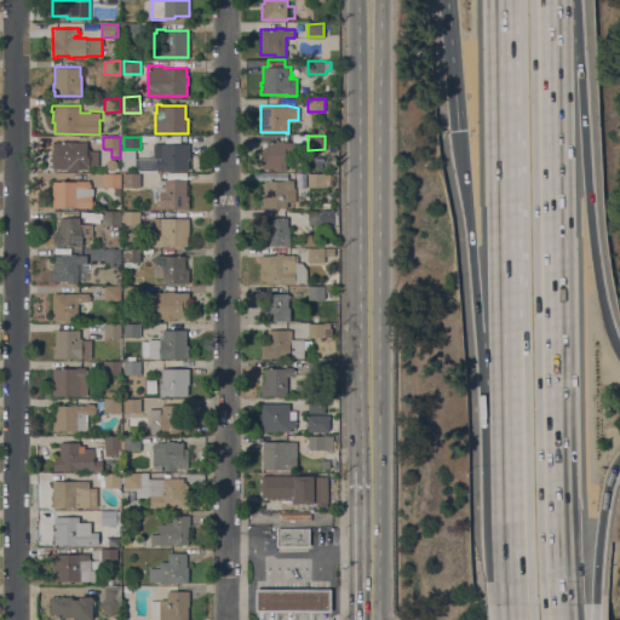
[(52,142),(64,142),(64,141),(75,141),(75,143),(87,143),(87,150),(78,150),(78,153),(79,153),(79,159),(79,170),(67,170),(67,168),(52,168),(52,142)]
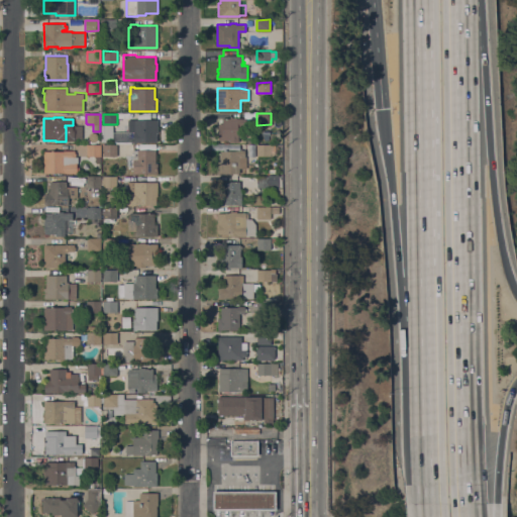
[(218,119),(222,119),(222,118),(230,118),(230,117),(236,117),(236,118),(246,118),(246,119),(248,119),(248,123),(246,123),(246,134),(244,134),(244,136),(238,136),(238,141),(229,141),(229,140),(218,140),(218,119)]
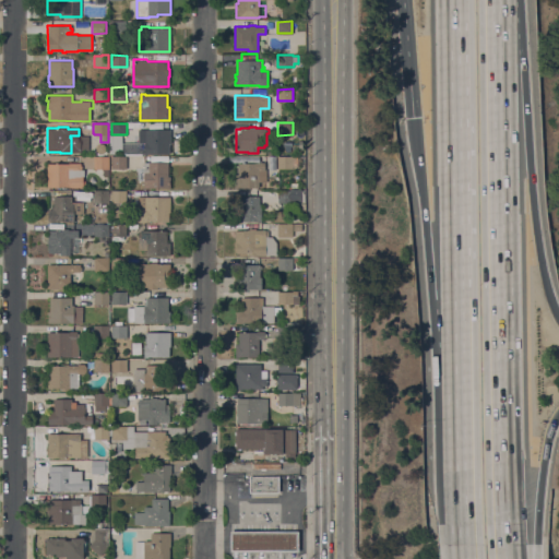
[(170,128),(170,143),(168,143),(169,153),(144,154),(144,143),(139,143),(138,129),(170,128)]
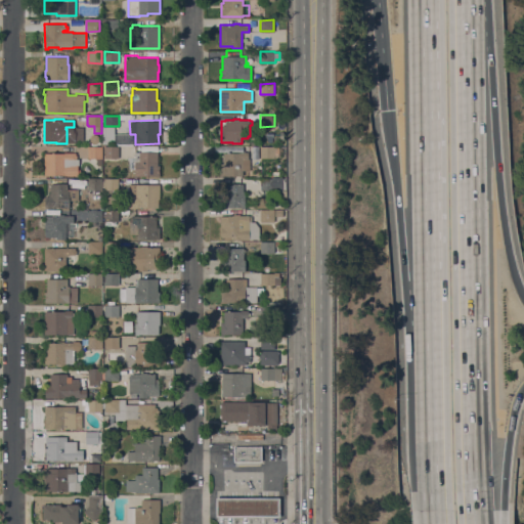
[(104,126),(115,126),(115,144),(103,144),(103,126),(104,126)]
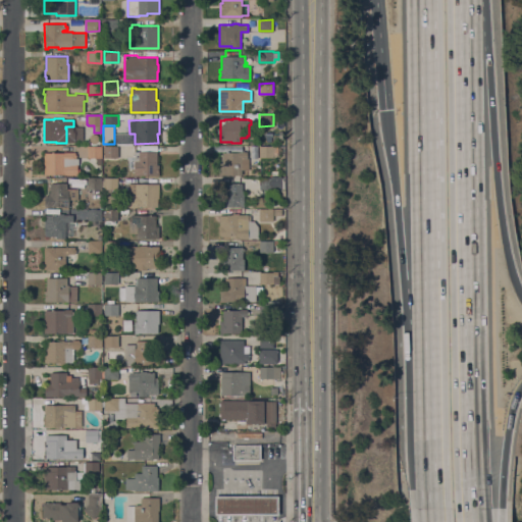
[(96,134),(99,137),(99,140),(96,143),(92,143),(90,140),(90,137),(92,134),(96,134)]
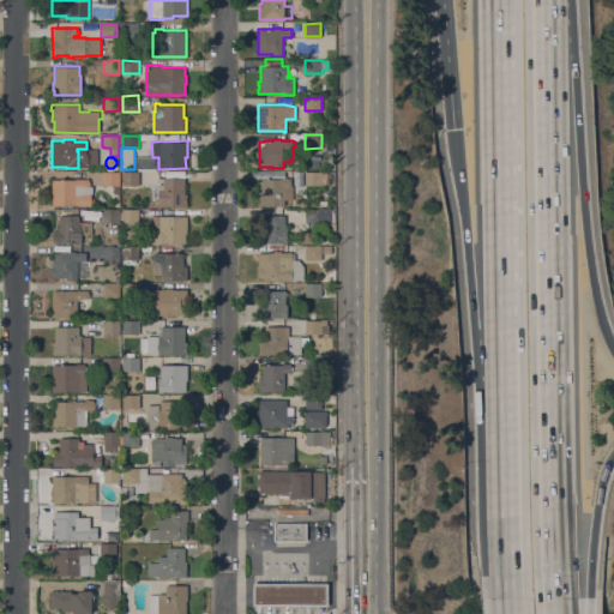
[(119,173),(119,192),(113,193),(113,185),(103,185),(103,172),(119,173)]
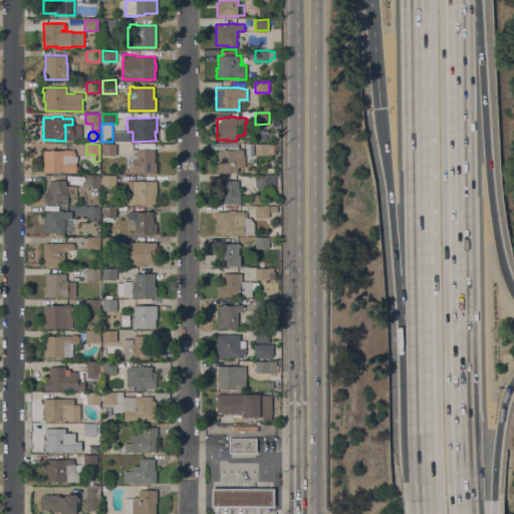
[(116,144),(116,155),(102,155),(102,144),(116,144)]
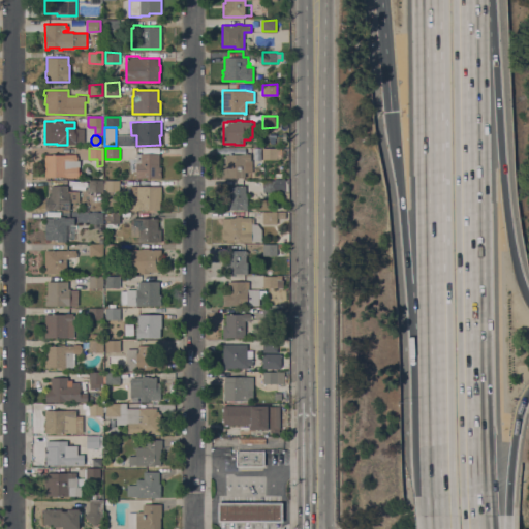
[(277,148),(277,159),(262,159),(262,148),(277,148)]
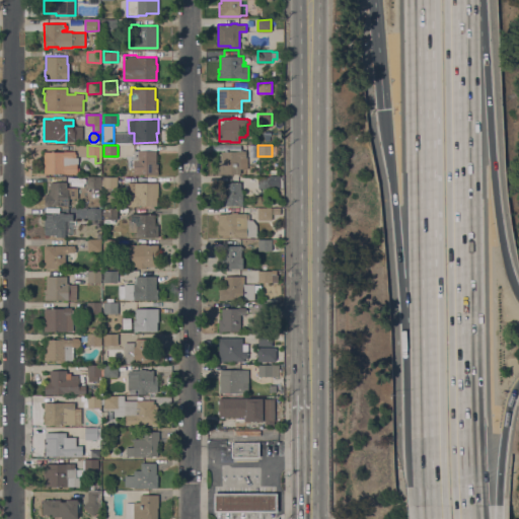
[(134,155),(134,150),(156,150),(156,163),(158,163),(158,174),(134,174),(134,155)]
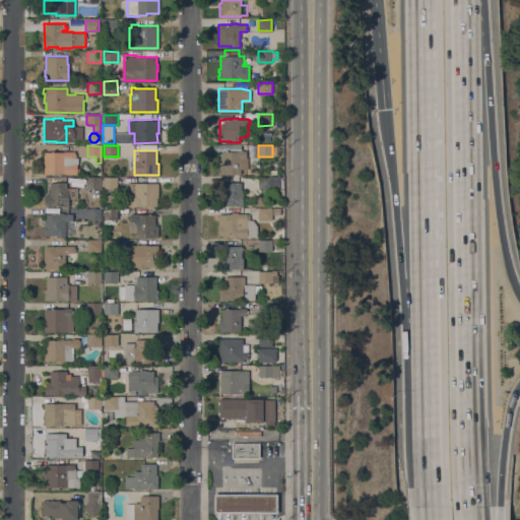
[(228,174),(228,175),(224,175),(224,174),(222,174),(222,175),(218,175),(218,161),(221,163),(221,151),(240,151),(240,150),(246,150),(246,157),(248,157),(248,169),(241,169),(241,174),(228,174)]
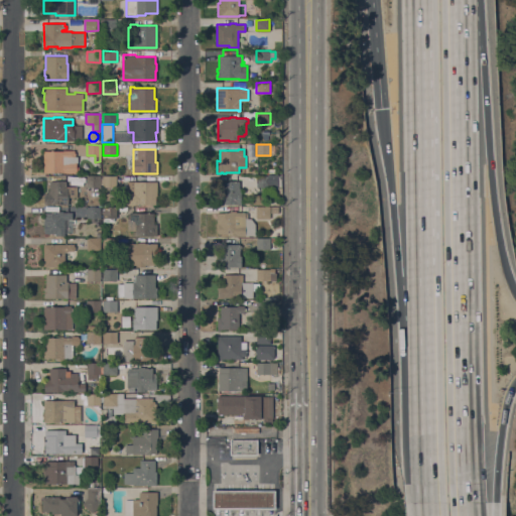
[(43,150),(63,150),(75,150),(75,152),(76,153),(76,156),(78,156),(78,161),(77,161),(77,166),(79,166),(79,170),(77,170),(77,172),(65,172),(43,171),(43,150)]
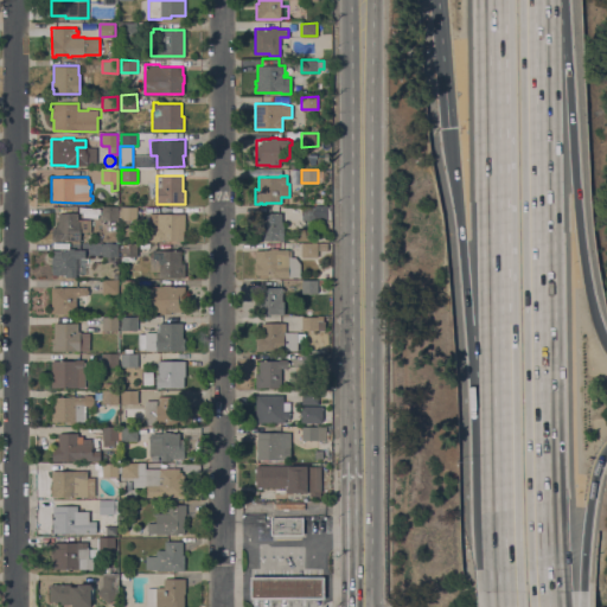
[(326,206),(326,218),(318,218),(318,219),(302,219),(301,206),(317,206),(317,205),(326,204),(326,206)]
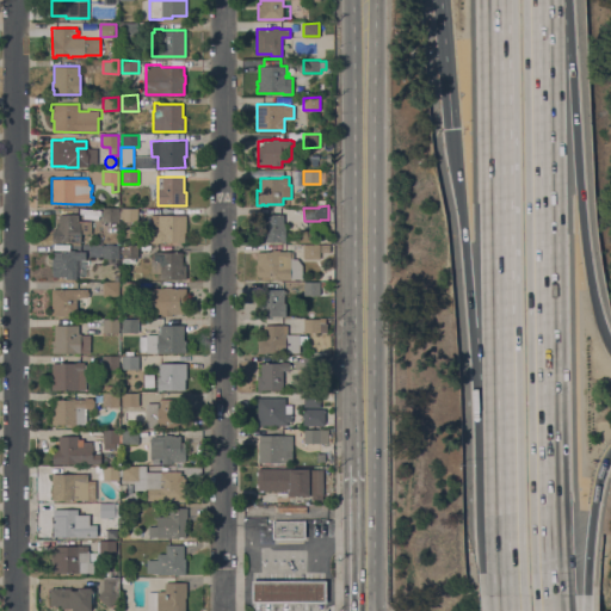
[(119,218),(118,218),(118,221),(103,221),(103,208),(118,208),(118,209),(119,209),(119,218)]
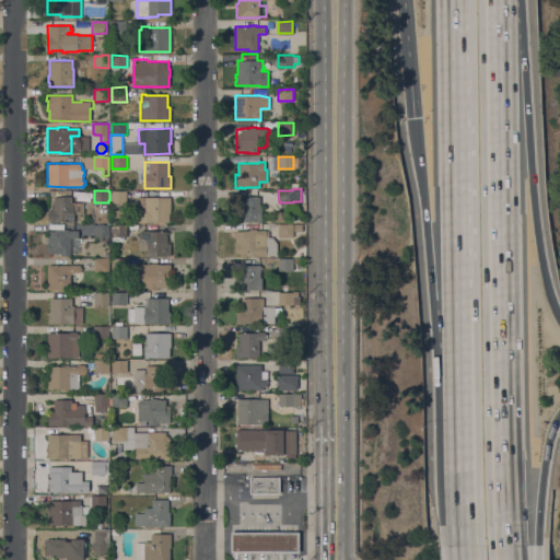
[(112,191),(112,190),(127,190),(127,202),(112,202),(112,200),(109,200),(109,191),(112,191)]
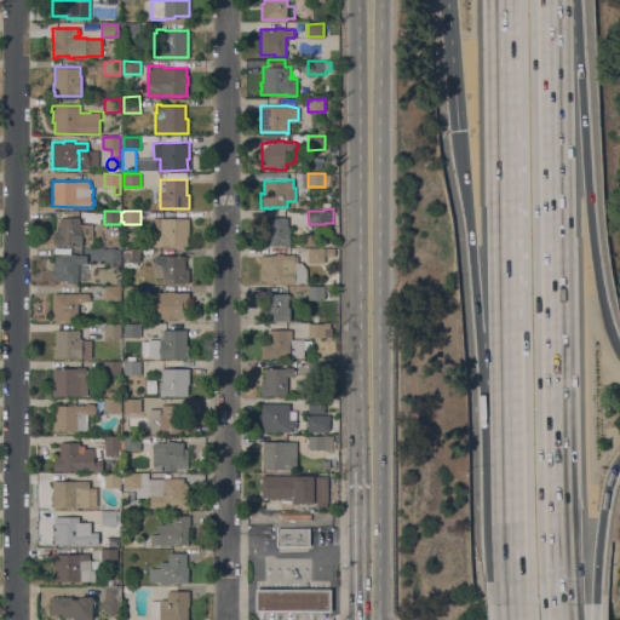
[(59,229),(59,217),(80,217),(80,223),(93,223),(93,241),(81,241),(81,246),(53,245),(53,231),(57,231),(57,229),(59,229)]
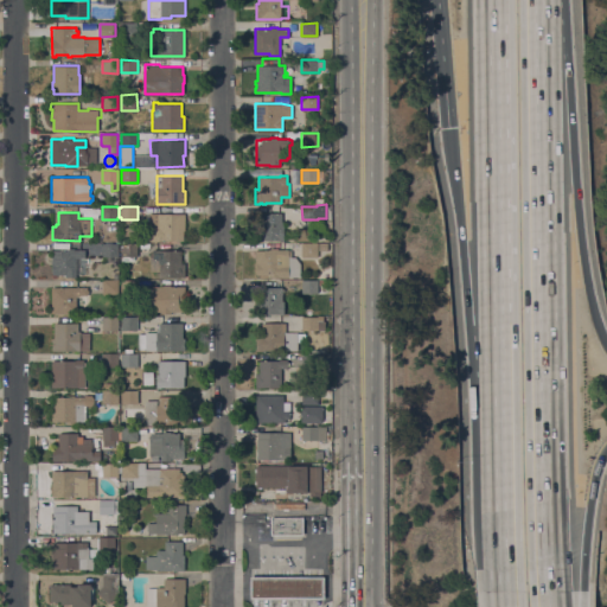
[(281,212),(281,222),(285,222),(285,241),(280,241),(280,240),(263,240),(263,241),(256,241),(256,225),(262,225),(262,212),(281,212)]
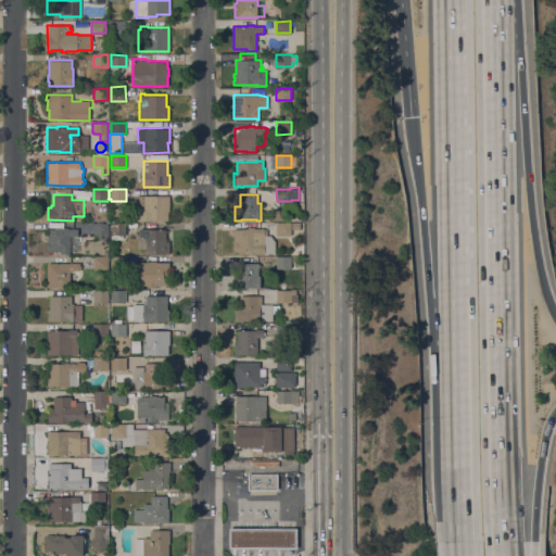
[(169,196),(169,211),(168,211),(168,219),(146,219),(146,220),(135,220),(135,207),(137,207),(137,202),(135,202),(135,197),(137,197),(137,196),(169,196)]
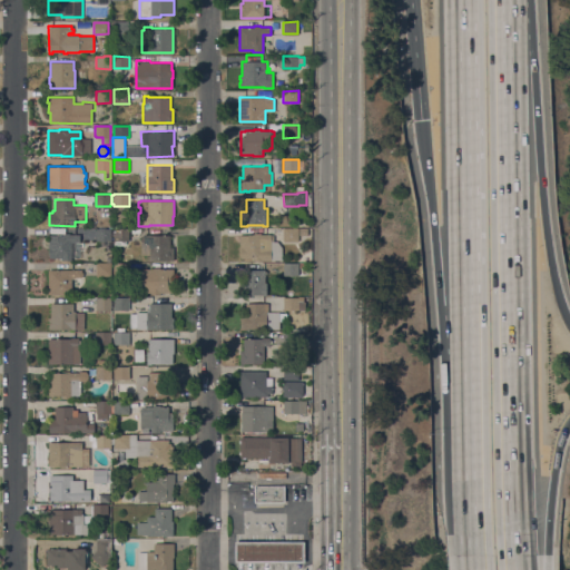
[(128,241),(127,241),(127,245),(116,244),(116,241),(114,241),(114,228),(114,226),(129,226),(129,228),(128,241)]
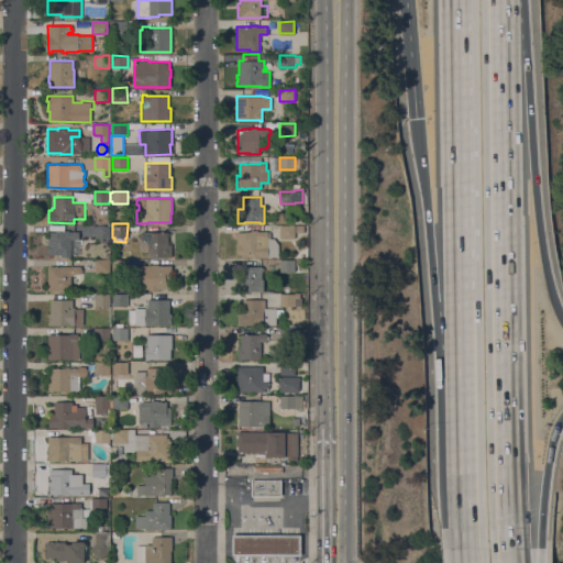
[(109,225),(109,238),(95,238),(95,225),(109,225)]
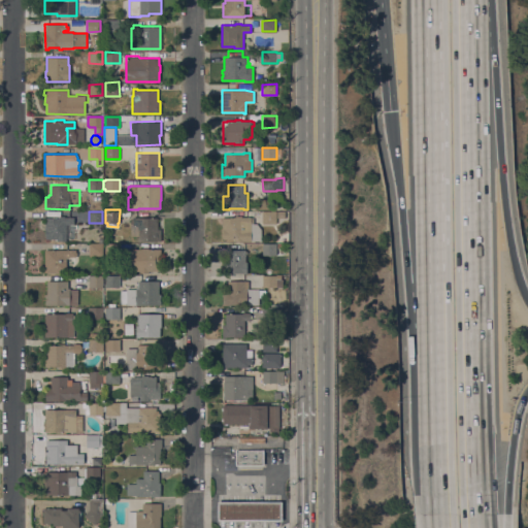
[(276,211),(276,223),(262,223),(262,211),(276,211)]
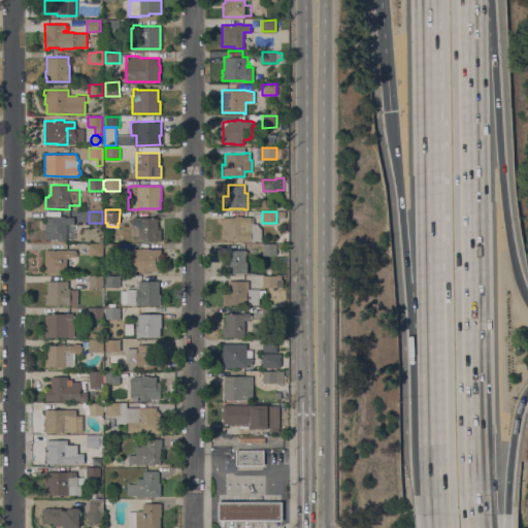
[(45,218),(58,218),(58,216),(64,216),(64,217),(73,217),(74,224),(66,224),(66,240),(58,240),(58,238),(45,238),(45,218)]
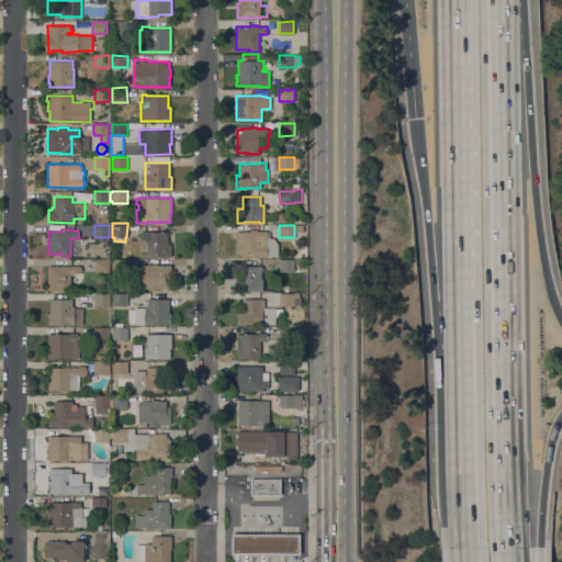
[(247,232),(247,231),(250,231),(250,229),(257,229),(257,231),(267,231),(267,232),(270,232),(270,237),(273,237),(279,244),(278,256),(276,256),(276,257),(270,257),(270,256),(268,256),(268,257),(258,257),(258,256),(249,256),(249,255),(237,255),(237,243),(236,243),(236,232),(247,232)]
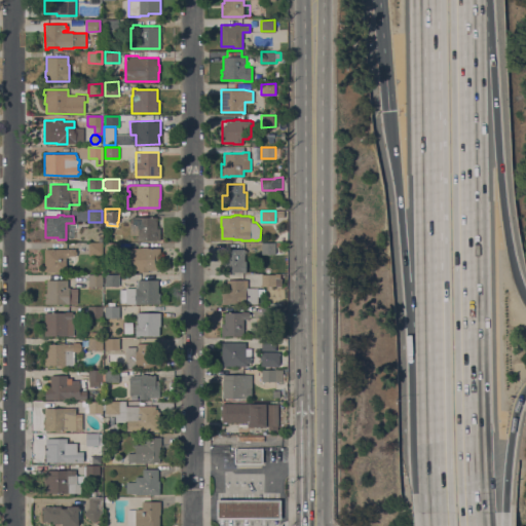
[(157,227),(160,227),(160,239),(139,239),(138,234),(136,234),(130,230),(130,218),(133,218),(133,216),(139,216),(139,217),(156,217),(157,227)]
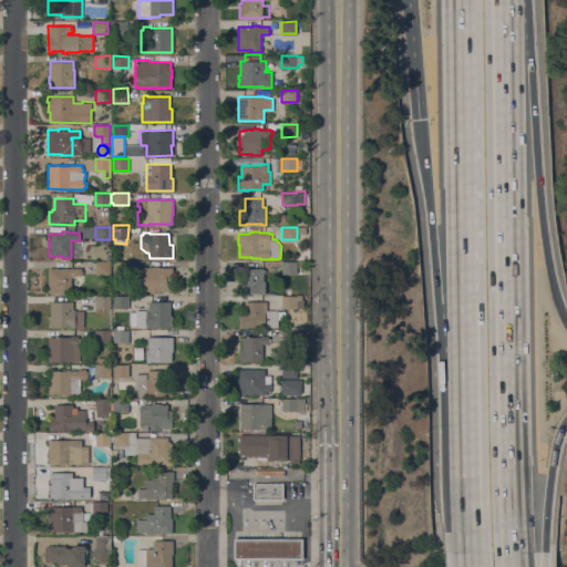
[(110,263),(110,275),(96,275),(95,261),(110,263)]
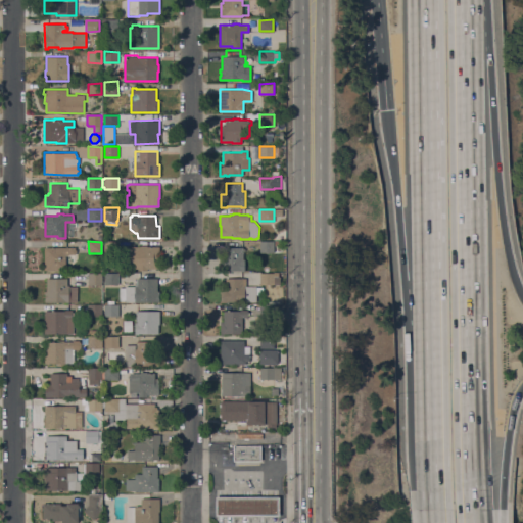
[(119,241),(119,252),(104,252),(104,241),(119,241)]
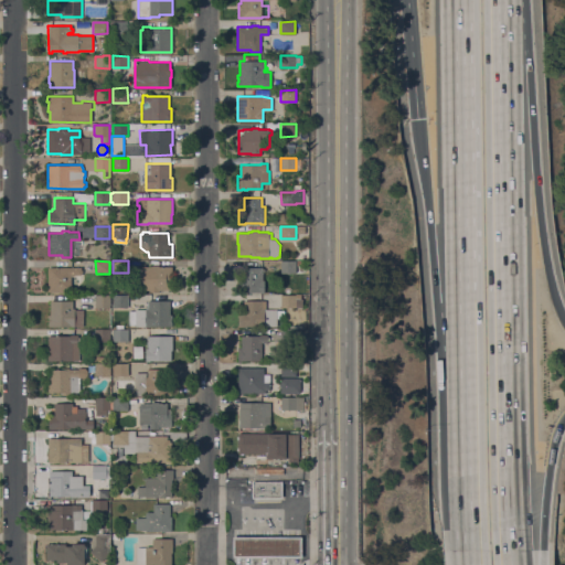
[(296,260),(296,273),(280,273),(280,260),(296,260)]
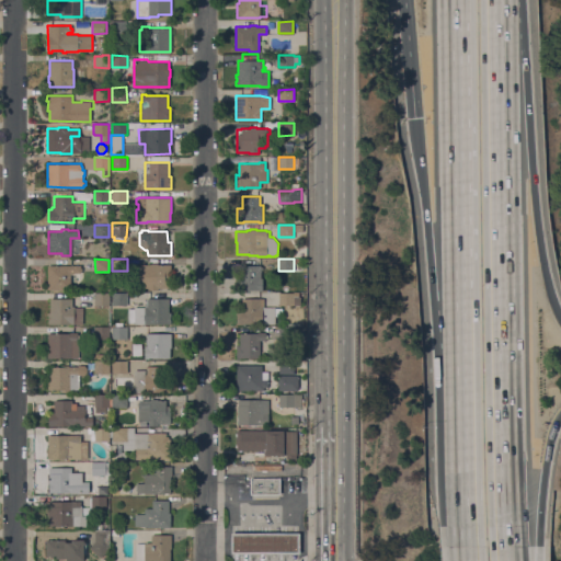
[(138,270),(139,270),(139,266),(140,266),(140,264),(147,264),(147,263),(158,263),(158,264),(171,264),(171,287),(158,287),(158,289),(148,290),(148,288),(138,288),(138,270)]
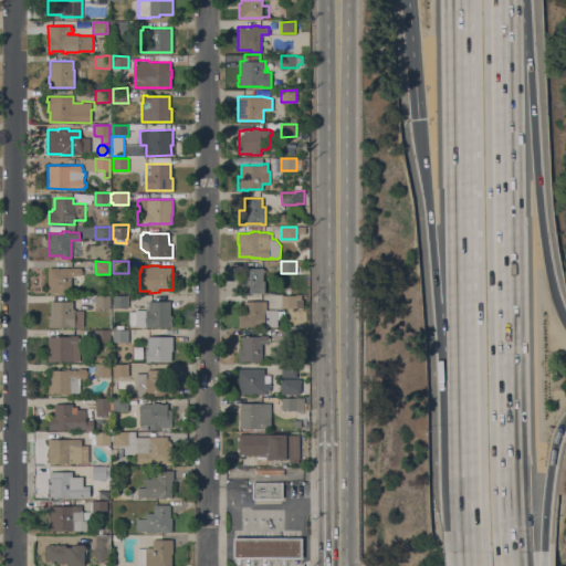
[(82,268),(82,270),(83,270),(83,273),(82,273),(82,275),(75,275),(75,276),(71,276),(71,292),(48,292),(48,268),(82,268)]
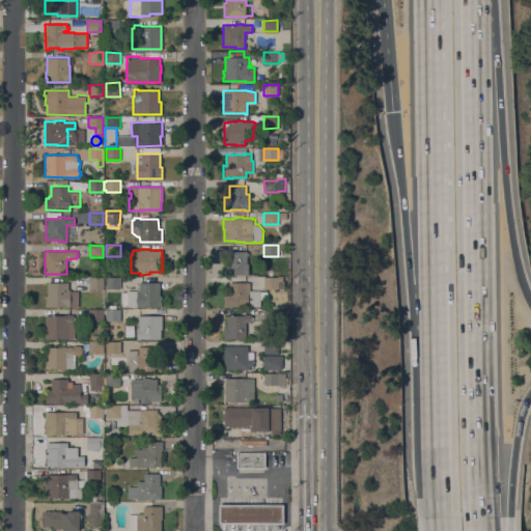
[(247,251),(247,252),(249,252),(249,255),(247,255),(247,263),(248,263),(248,275),(245,275),(245,274),(225,274),(225,264),(224,264),(224,251),(227,251),(227,253),(228,253),(228,251),(247,251)]
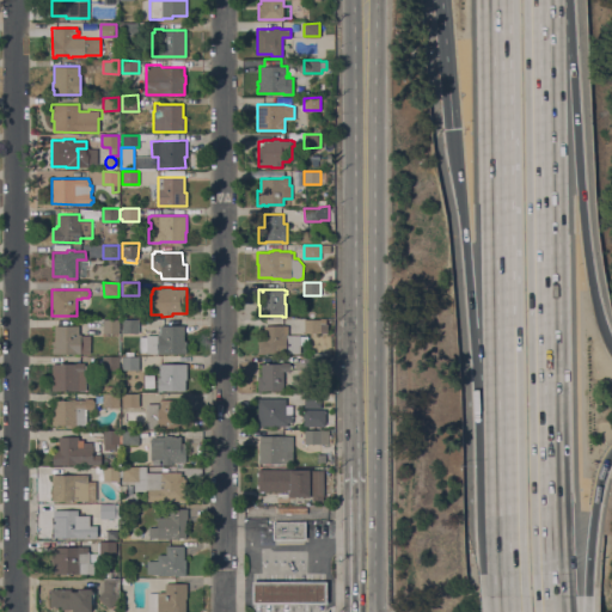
[(118,319),(118,332),(103,332),(103,319),(118,319)]
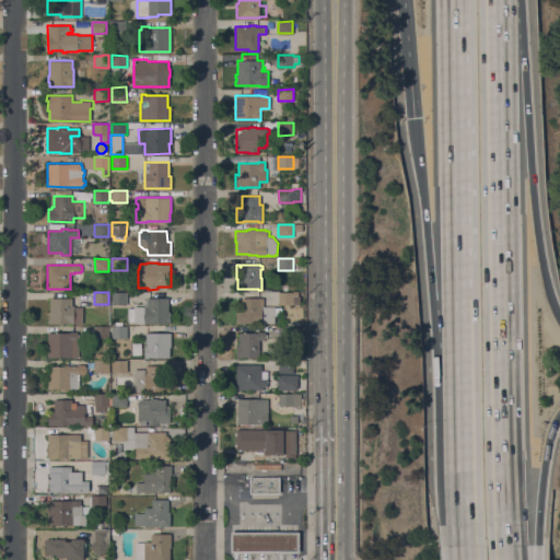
[(127,292),(127,304),(112,304),(112,292),(127,292)]
